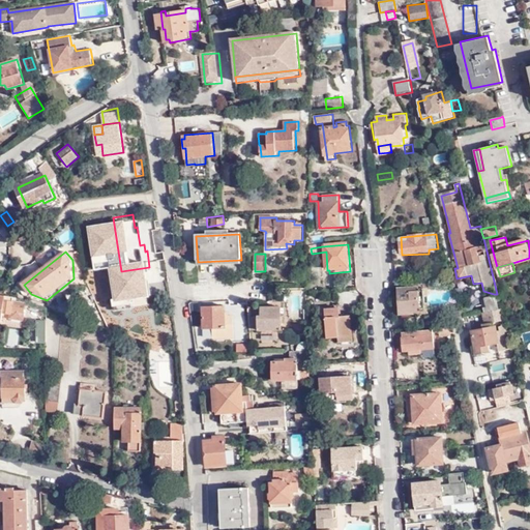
[(149,267),(121,271),(121,276),(150,272),(149,267)]
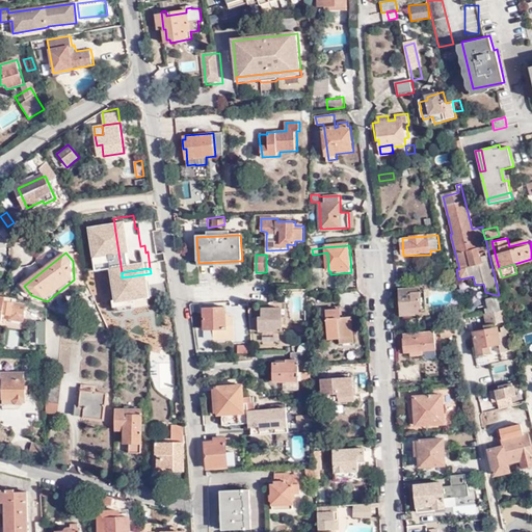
[(74,280),(47,301),(54,303),(75,287),(74,280)]
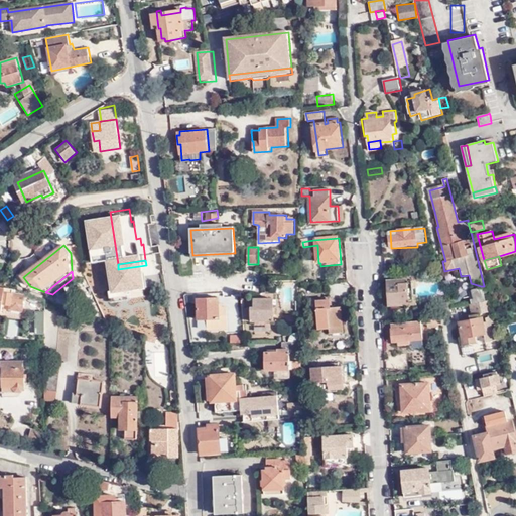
[(400,274),(401,280),(407,280),(407,281),(413,280),(421,279),(420,271),(400,274)]
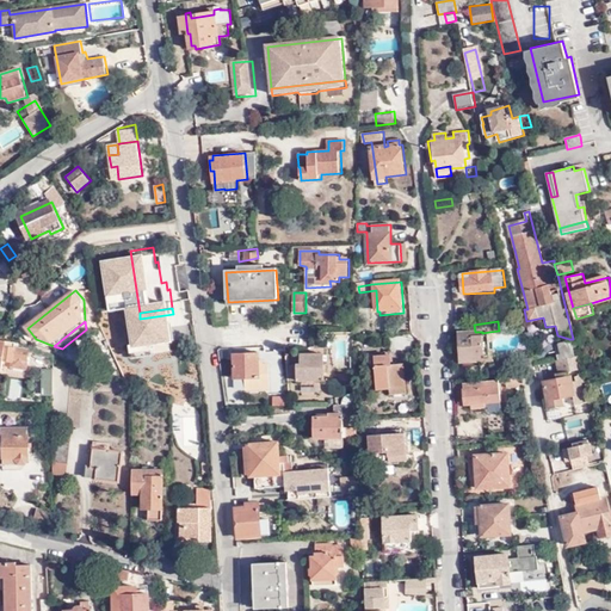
[(482,333),(482,332),(475,332),(460,333),(462,357),(473,356),(474,362),(485,360),(485,358),(483,341),(489,340),(489,332),(482,333)]
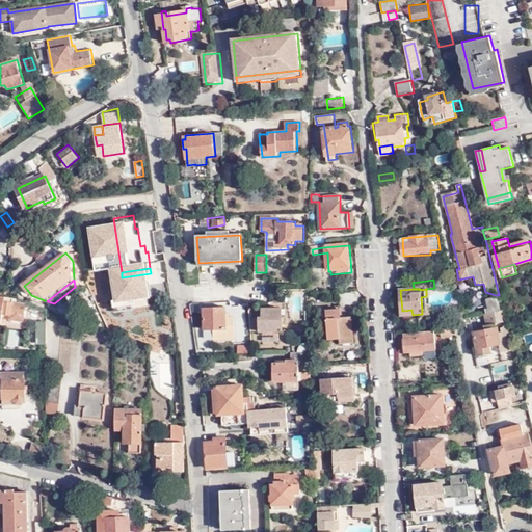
[(12,319),(25,321),(26,312),(27,306),(27,303),(17,302),(18,299),(0,296),(0,322),(3,323),(4,313),(12,314),(12,319)]
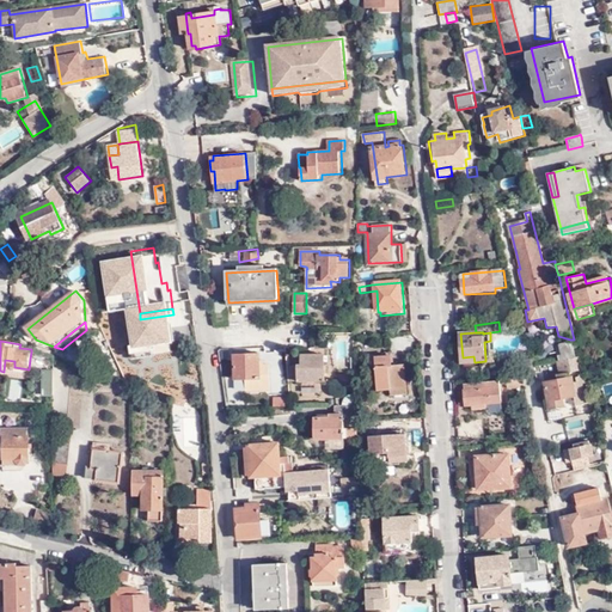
[(556,352),(557,361),(574,357),(570,342),(557,346),(560,352),(556,352)]
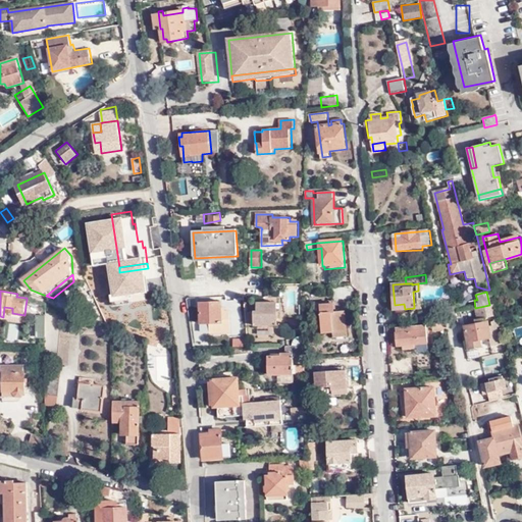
[(323,332),(335,331),(348,330),(347,307),(335,307),(335,299),(321,300),(322,320),(323,332)]
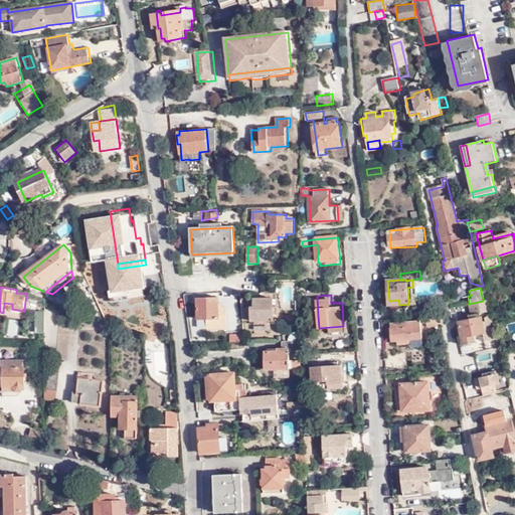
[(199,329),(227,328),(226,307),(223,307),(222,303),(218,303),(218,298),(198,299),(199,329)]
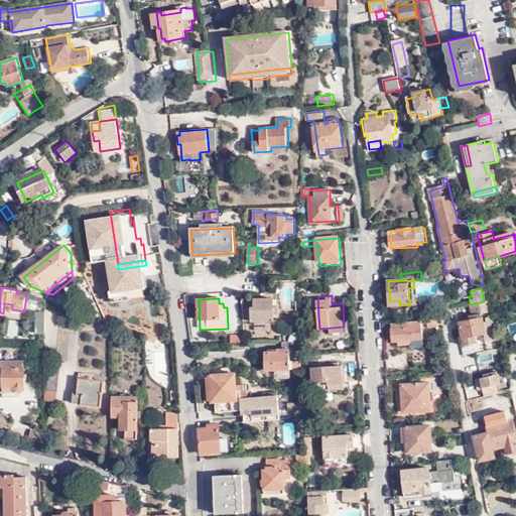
[(251,309),(243,309),(244,323),(250,323),(250,320),(252,320),(252,330),(268,329),(268,320),(273,320),(273,314),(276,314),(276,306),(273,306),(273,299),(251,299),(251,309)]
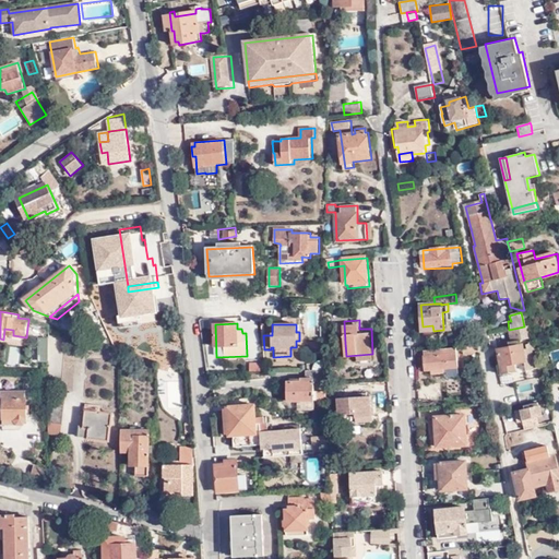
[(530,339),(527,325),(524,326),(509,330),(508,330),(511,342),(520,341),(524,339),(530,339)]
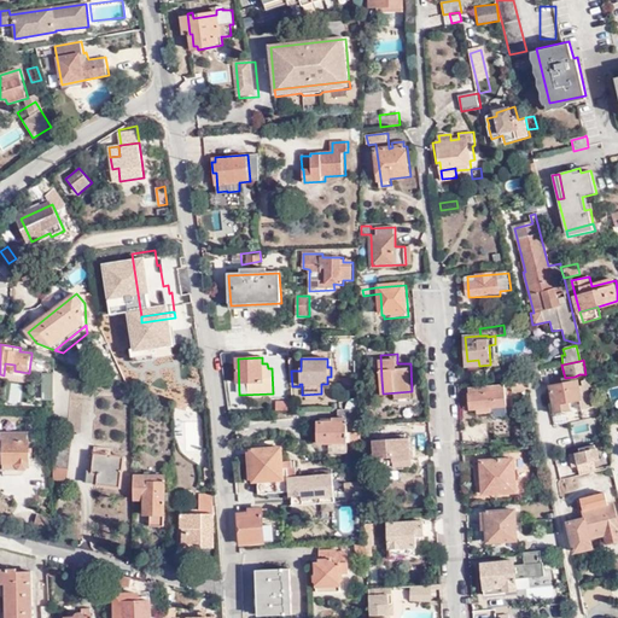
[(45,401),(54,401),(54,377),(45,377),(45,401)]
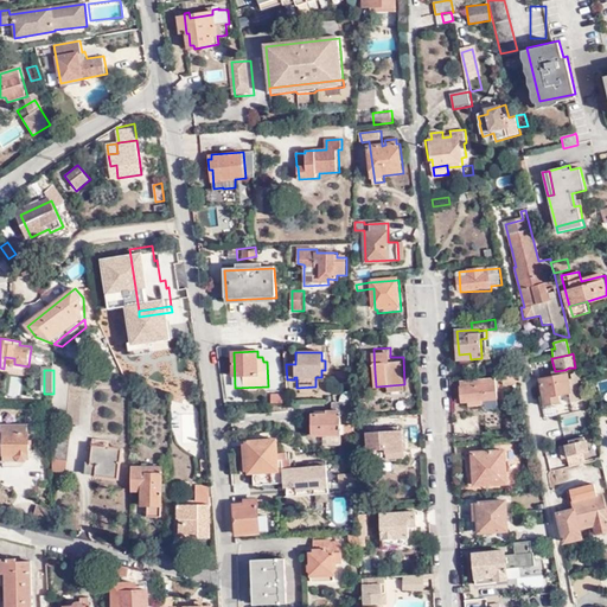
[(557,395),(569,393),(567,375),(566,375),(564,370),(555,371),(551,371),(553,377),(541,379),(541,383),(537,383),(541,404),(543,404),(558,402),(557,395)]
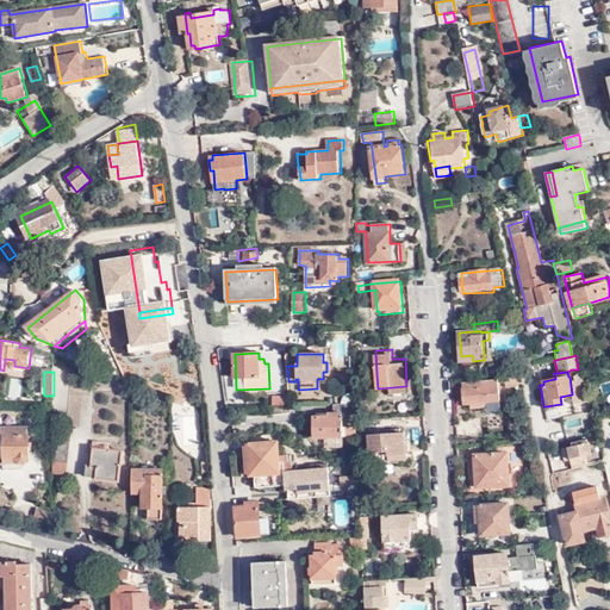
[(578,396),(586,394),(580,373),(577,374),(577,375),(573,377),(578,396)]
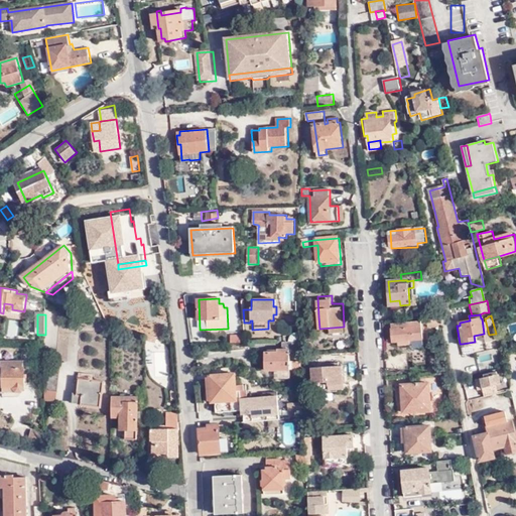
[(86,328),(88,318),(83,316),(80,326),(86,328)]
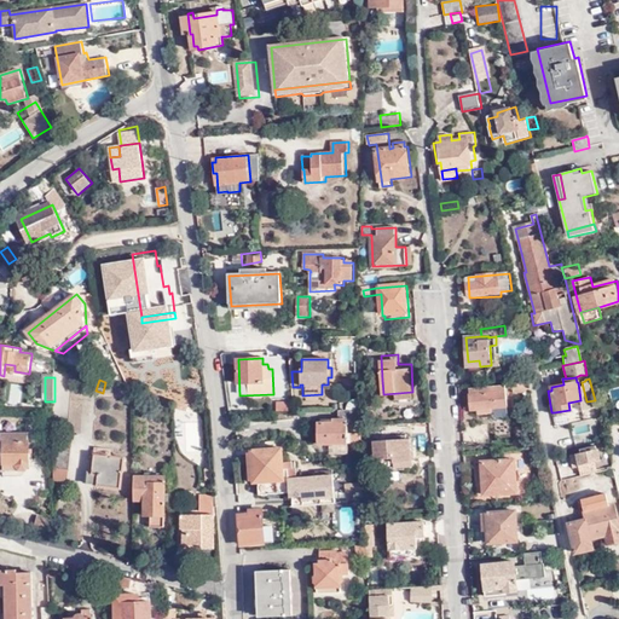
[(514,393),(531,392),(530,383),(513,385),(514,393)]
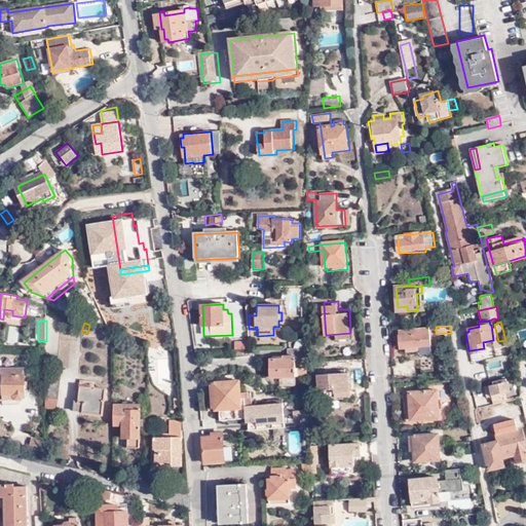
[(431,344),(430,328),(400,331),(401,346),(407,346),(407,350),(418,349),(418,345),(431,344)]
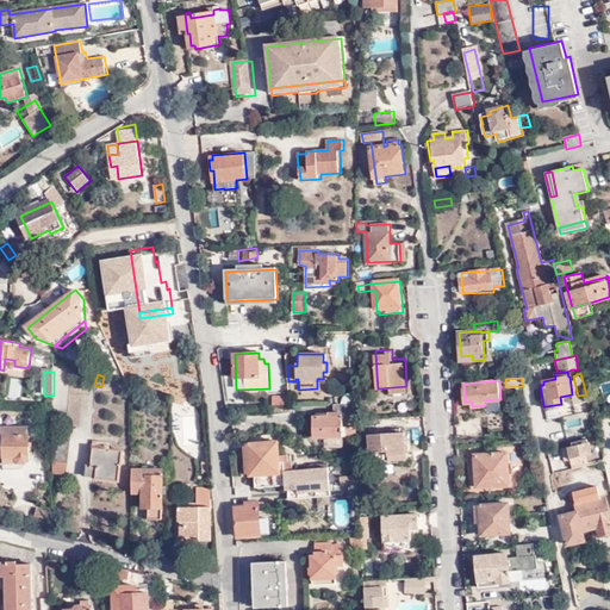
[(170,404),(170,394),(155,391),(153,398),(170,404)]
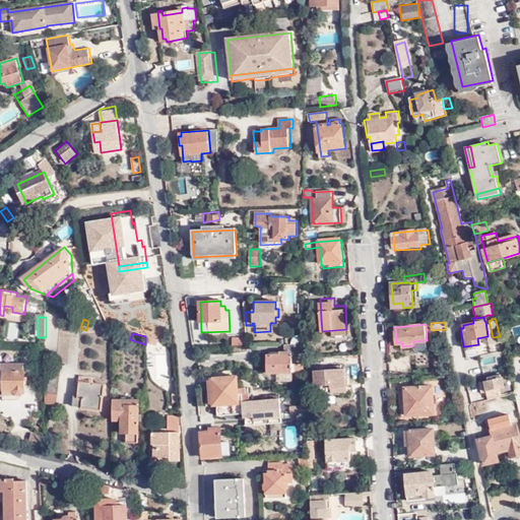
[(290,344),(301,344),(301,335),(296,336),(294,337),(293,338),(291,340),(290,342),(290,344)]
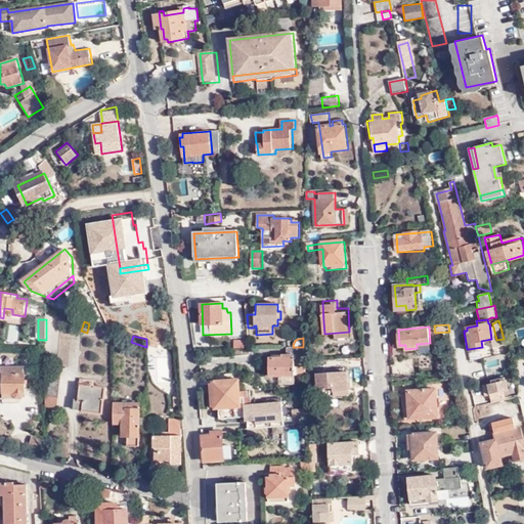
[(159,350),(161,343),(146,339),(146,347),(159,350)]
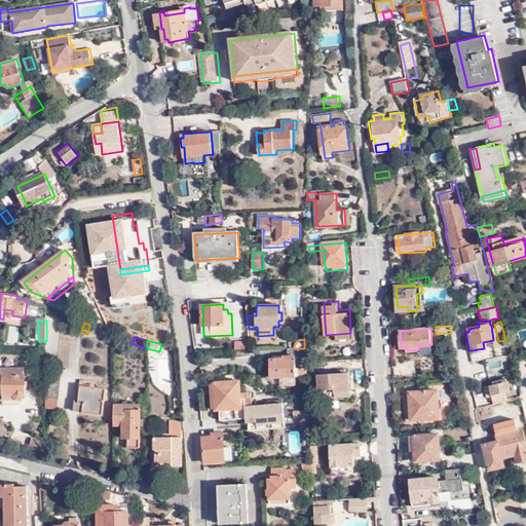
[(306,360),(306,348),(304,348),(294,348),(289,348),(289,357),(289,360),(272,360),(270,361),(271,378),(296,377),(296,376),(307,376),(307,368),(296,369),(296,361),(306,360)]
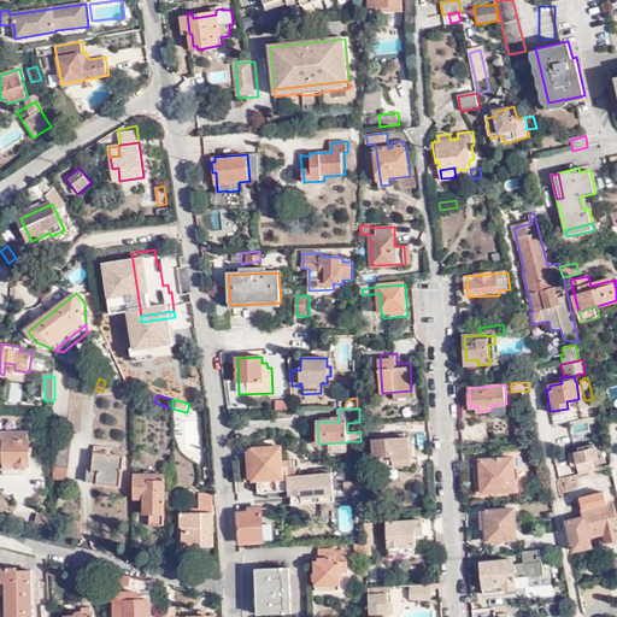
[(565,412),(552,416),(554,424),(568,421),(565,412)]
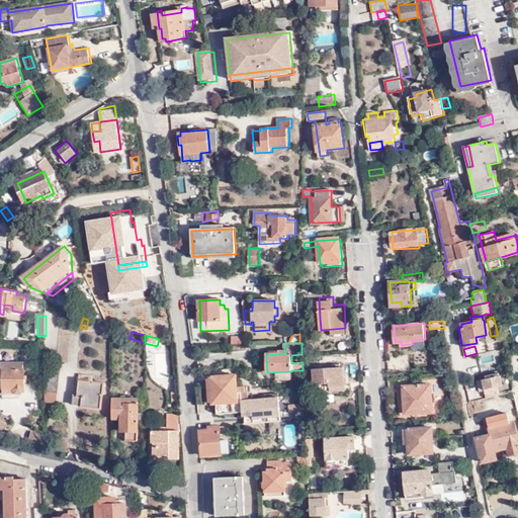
[(58,374),(58,362),(46,362),(46,372),(58,374)]
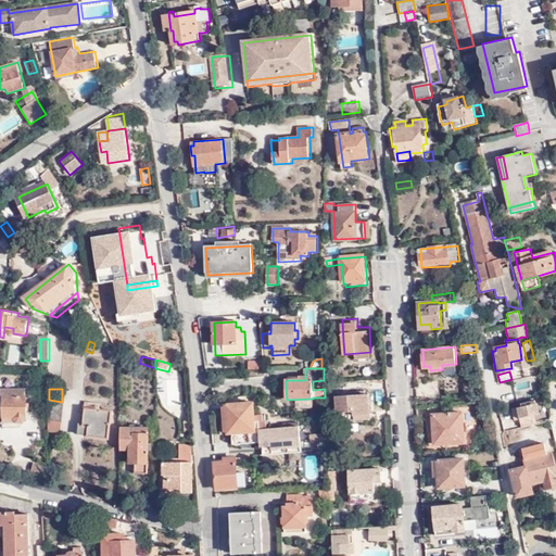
[(26,391),(2,391),(2,397),(3,399),(4,428),(16,428),(19,426),(19,424),(24,424),(27,419),(27,415),(29,415),(29,405),(27,405),(27,397),(26,397),(26,391)]
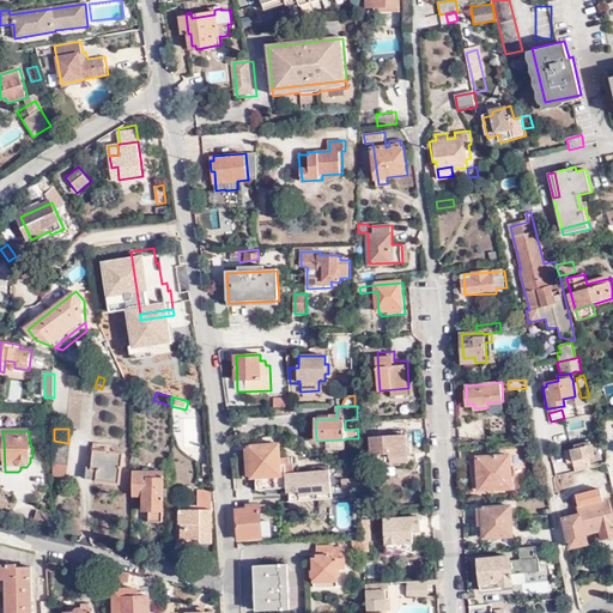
[(401,432),(378,434),(381,465),(410,462),(408,436),(401,436),(401,432)]
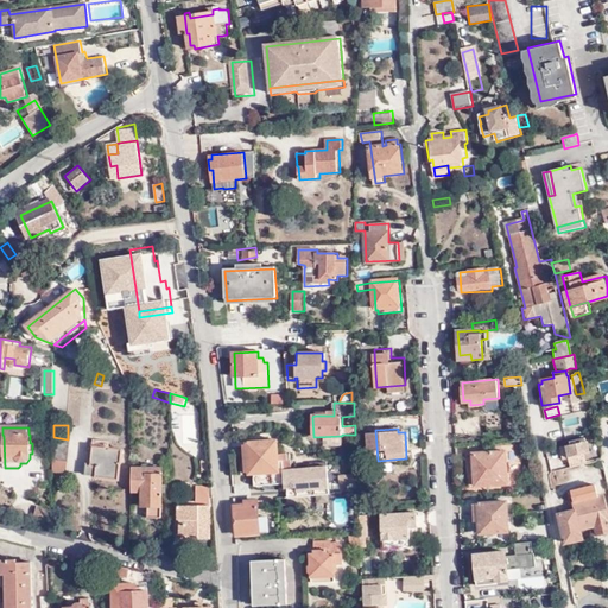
[(54,462),(68,463),(68,439),(54,437),(54,462)]
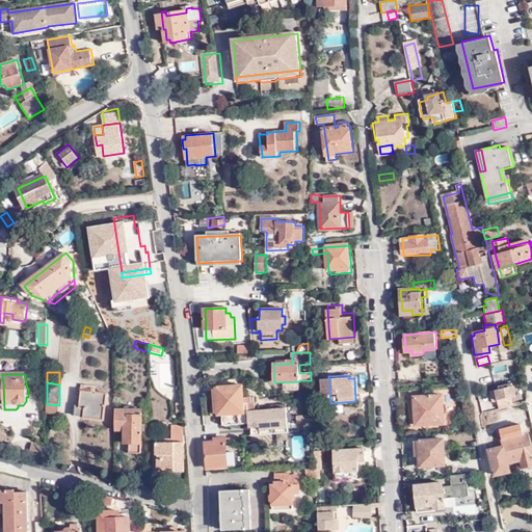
[(516,388),(515,382),(493,389),(493,391),(491,391),(490,392),(490,393),(493,402),(497,401),(498,407),(512,404),(510,398),(515,397),(513,389),(516,388)]
